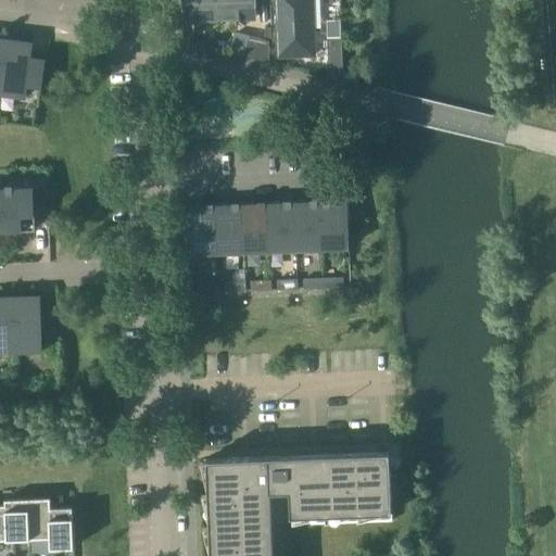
[(186,0),(188,21),(251,19),(250,0),(186,0)]
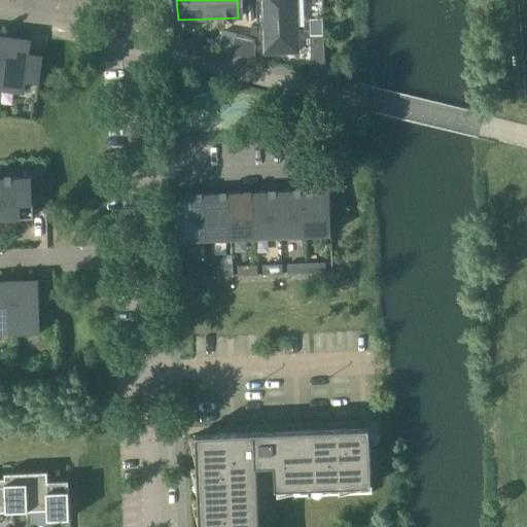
[(261,0),(265,54),(297,53),(295,0),(261,0)]
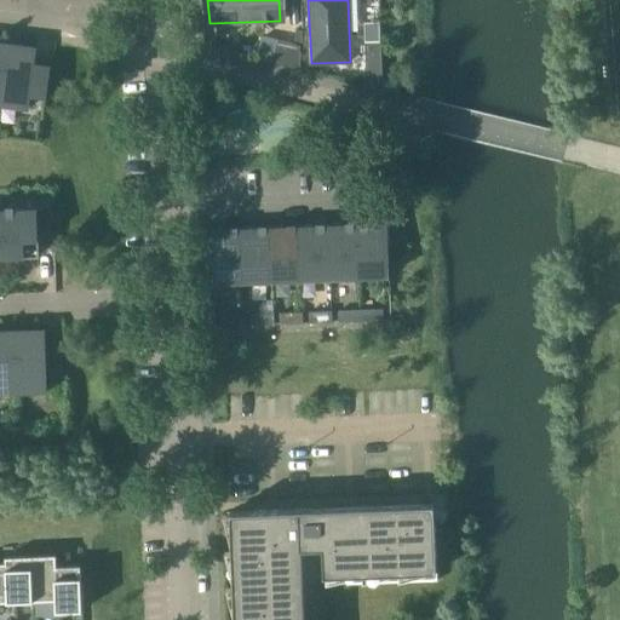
[(271,63),(300,69),(299,46),(277,40),(271,63)]
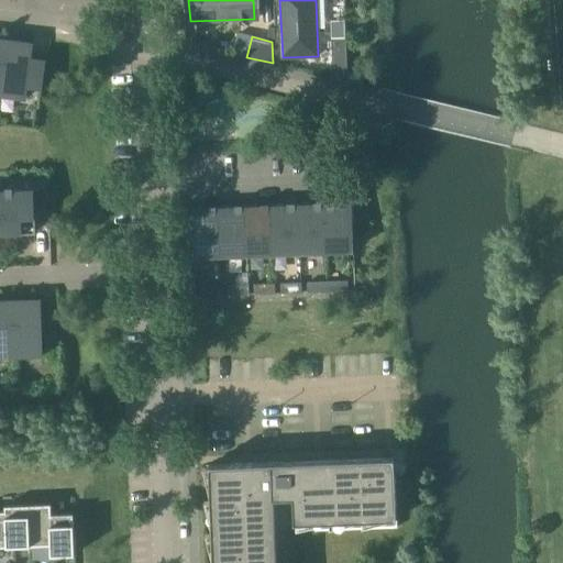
[(345,39),(331,39),(332,77),(332,78),(346,81),(348,81),(345,39)]
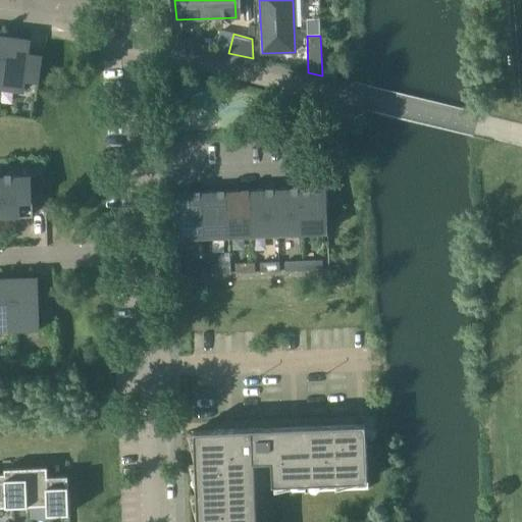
[(5,39),(0,80),(0,88),(23,92),(25,81),(39,83),(42,56),(29,55),(31,42),(5,39)]
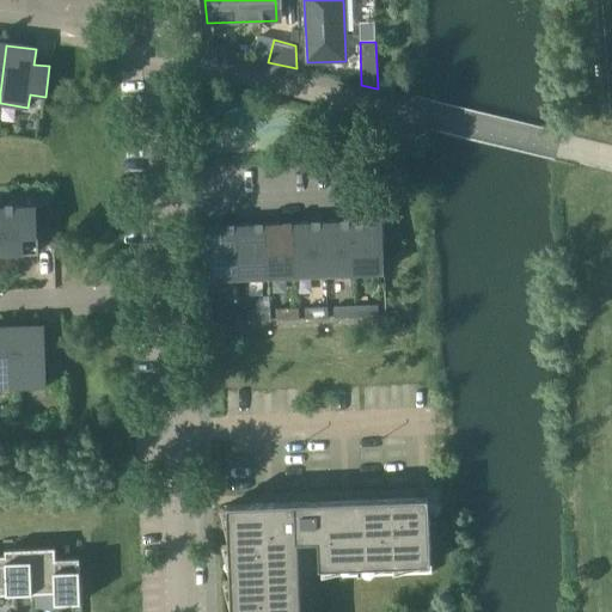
[(36,204),(1,207),(4,255),(38,252),(38,236),(54,236),(53,207),(36,207),(36,204)]
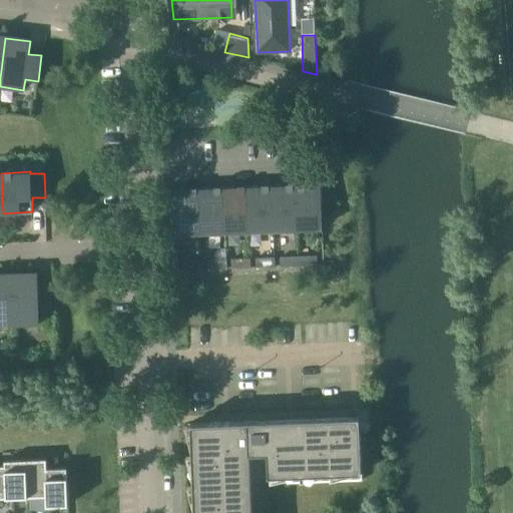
[(321,184),(296,185),(298,230),(322,229),(321,184)]
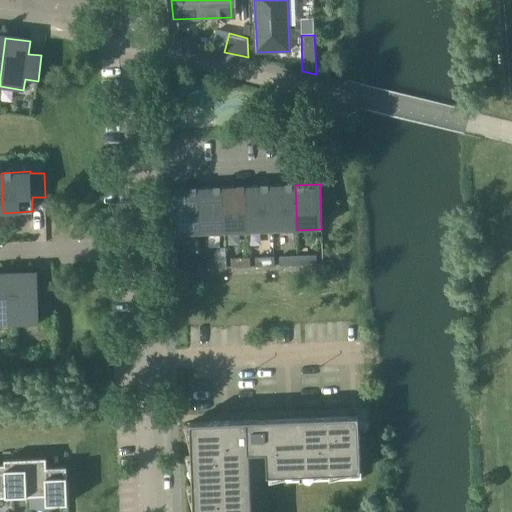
[(295,185),(271,186),(273,231),(297,230),(295,185)]
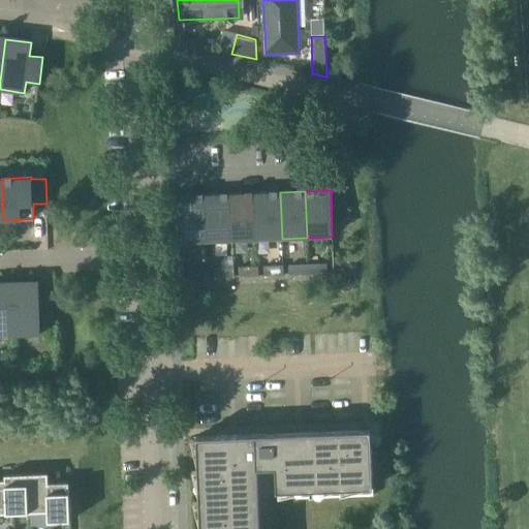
[(280,192),(255,193),(257,240),(282,239),(280,192)]
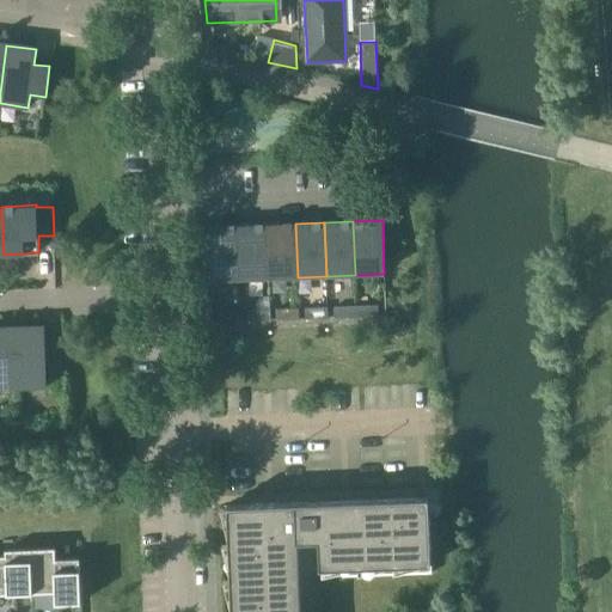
[(295,224),(267,225),(268,279),(298,277),(295,224)]
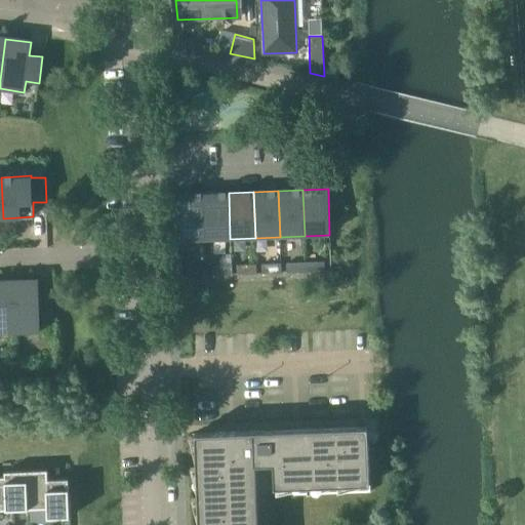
[(229,193),(203,194),(205,240),(230,239),(229,193)]
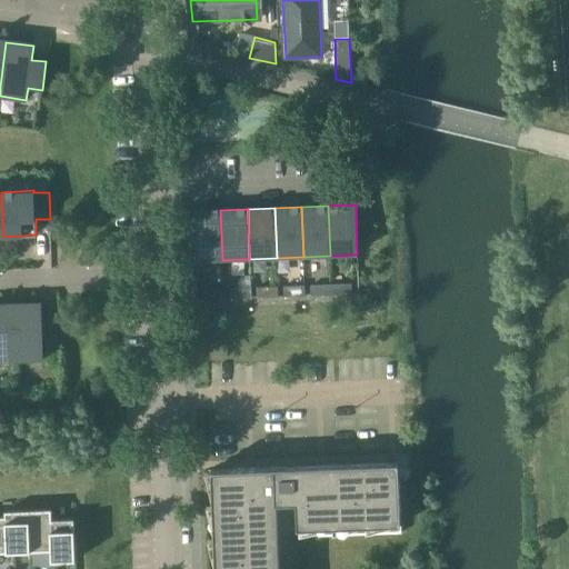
[(222,260),(220,210),(193,211),(196,261),(222,260)]
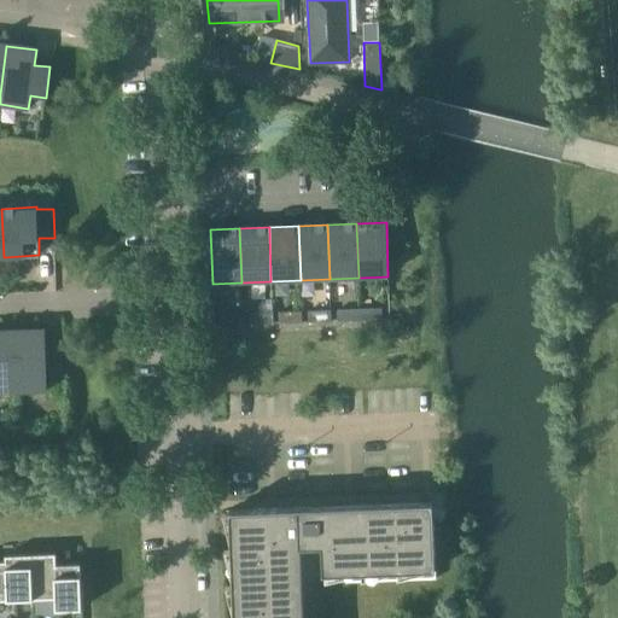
[(382,308),(359,309),(360,320),(382,319),(382,308)]
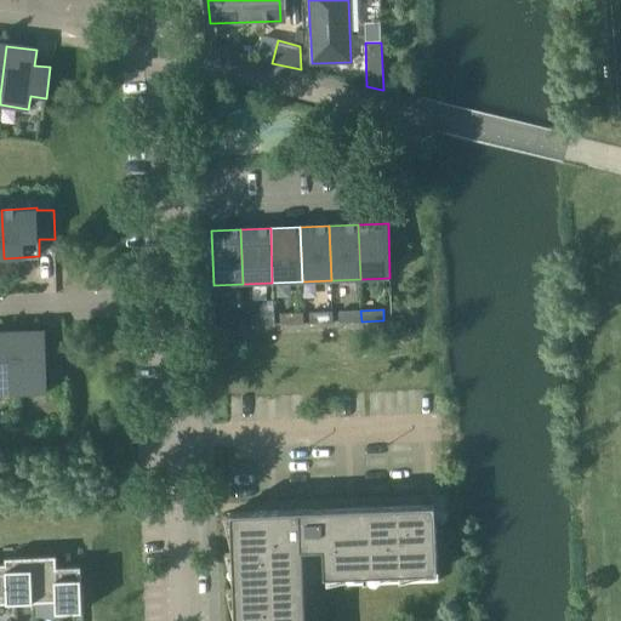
[(362,322),(360,311),(339,312),(340,323),(362,322)]
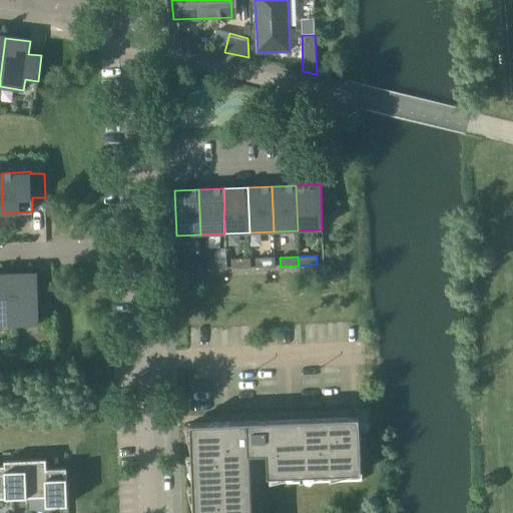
[(255,259),(255,268),(275,267),(274,258),(255,259)]
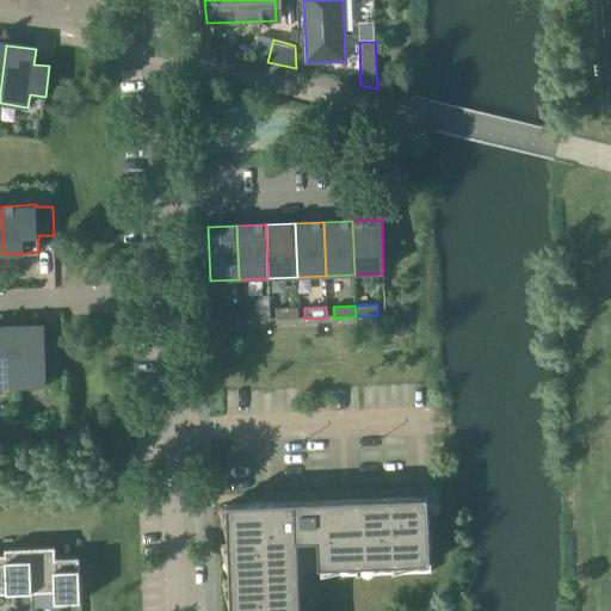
[(276,309),(276,320),(298,319),(297,308),(276,309)]
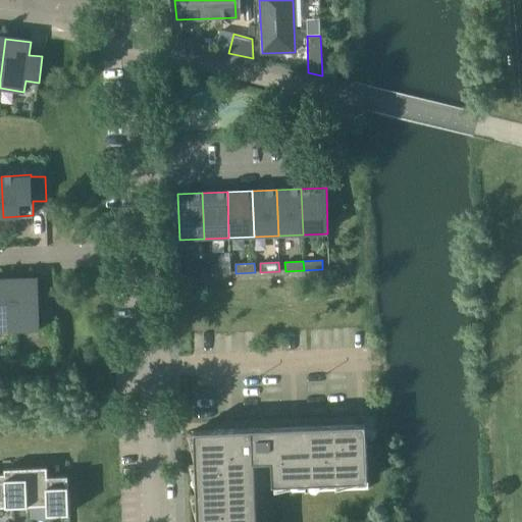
[(211,264),(211,273),(230,273),(229,264),(211,264)]
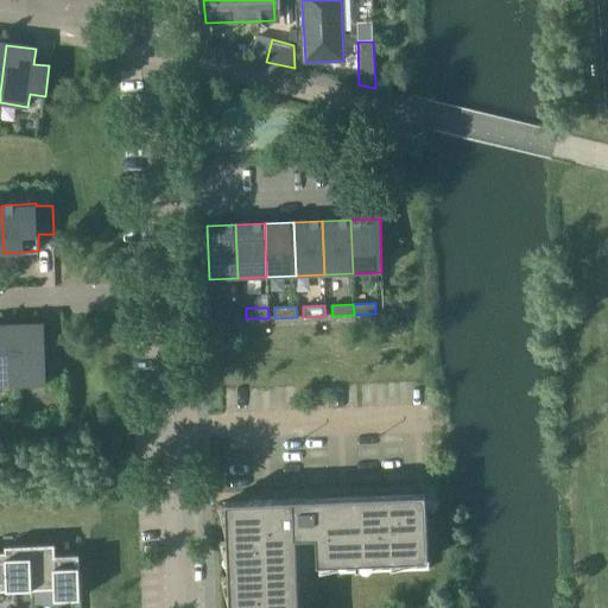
[(217,309),(217,320),(240,320),(240,309),(217,309)]
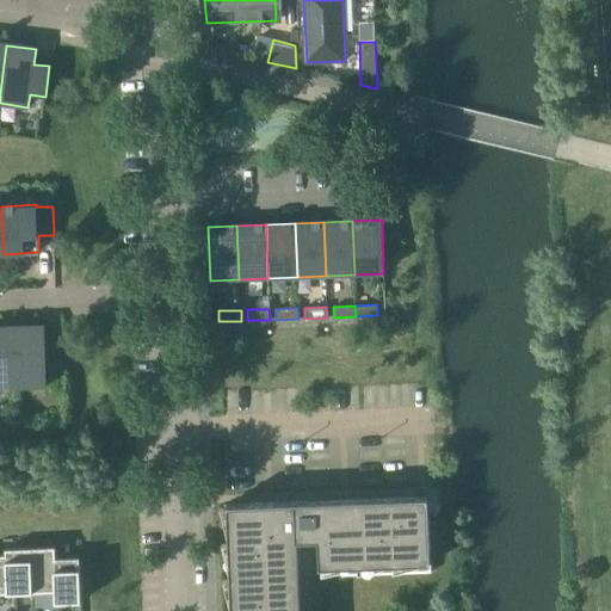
[(44,327),(14,328),(17,387),(47,386),(45,374),(61,372),(60,343),(44,343),(44,327)]
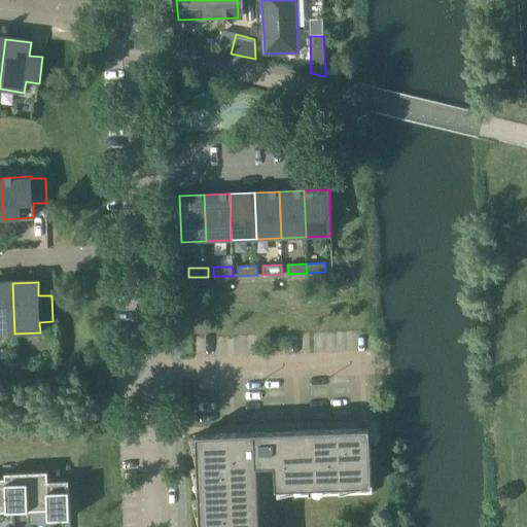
[(0,334),(14,334),(12,283),(0,283),(0,334)]
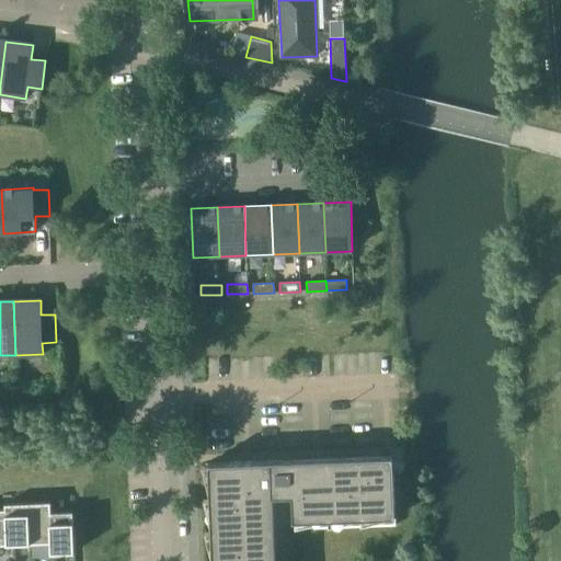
[(293,522),(294,529),(396,526),(393,469),(392,457),(216,464),(216,466),(217,497),(217,499),(218,530),(218,531),(219,560),(264,560),(262,496),(272,496),(281,496),(292,496),(293,522)]
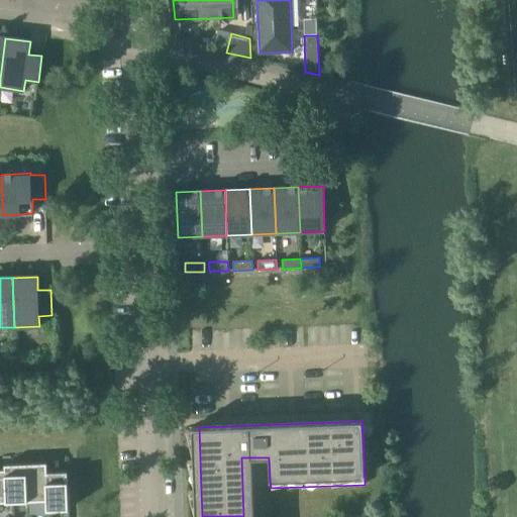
[(4,470),(0,470),(0,502),(26,501),(25,463),(4,464),(4,470)]
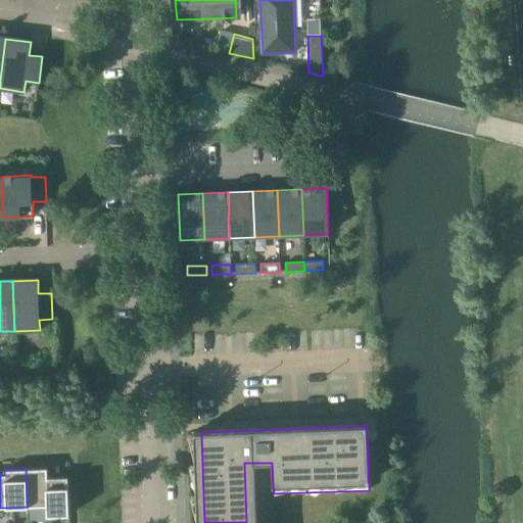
[(47,469),(26,469),(27,507),(46,507),(47,516),(69,515),(67,477),(47,478),(47,469)]
